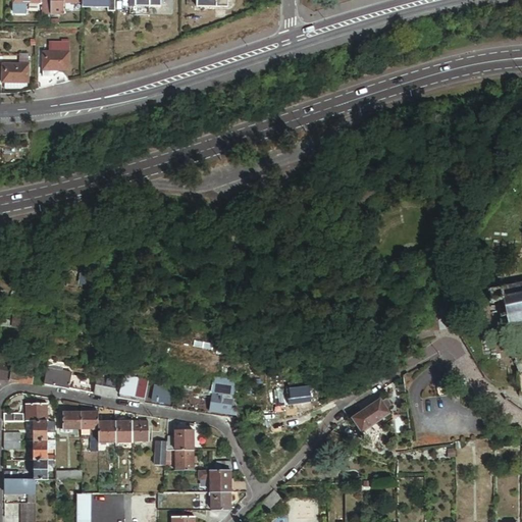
[(51,15),(51,0),(42,0),(43,3),(43,15),(51,15)]
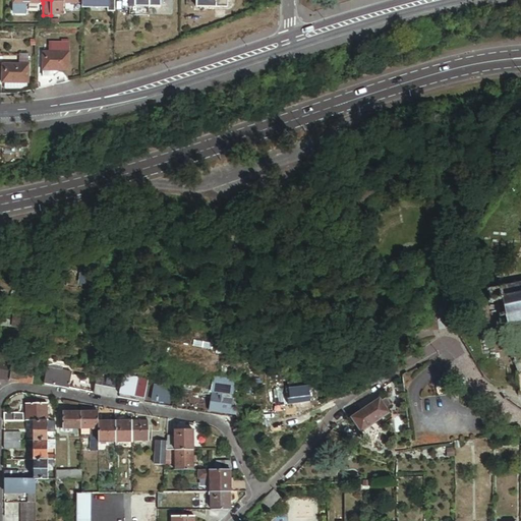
[(62,15),(63,4),(82,4),(82,0),(51,0),(51,15),(62,15)]
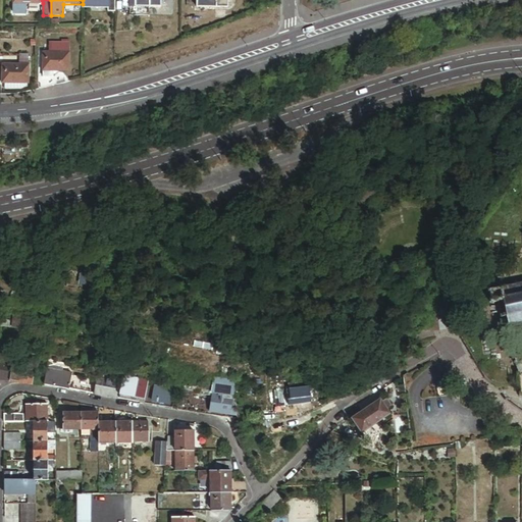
[(28,3),(14,3),(14,15),(28,15),(28,3)]
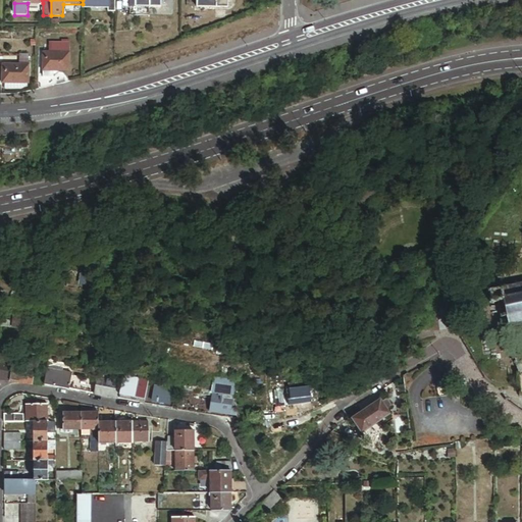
[(50,45),(50,53),(69,53),(69,45),(50,45)]
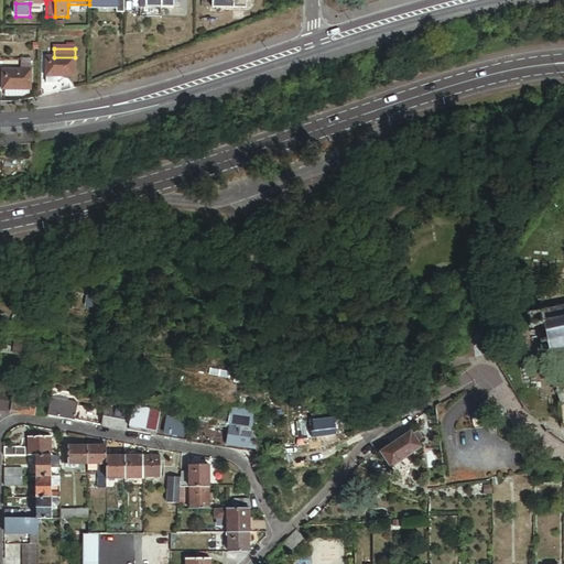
[(75,57),(54,57),(47,57),(47,76),(58,77),(75,77),(75,57)]
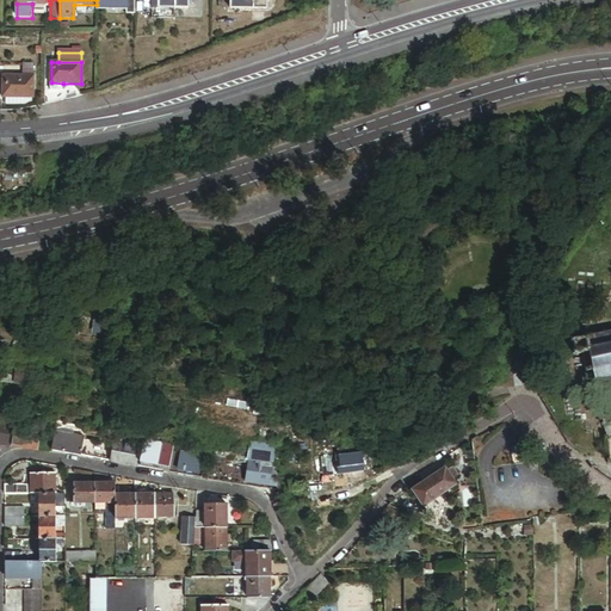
[(24,65),(24,76),(34,76),(35,65),(24,65)]
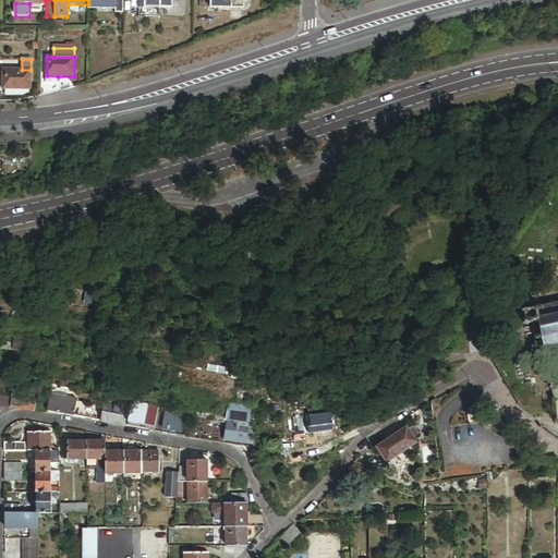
[(31,70),(22,70),(3,70),(3,89),(5,89),(29,89),(31,89),(31,70)]
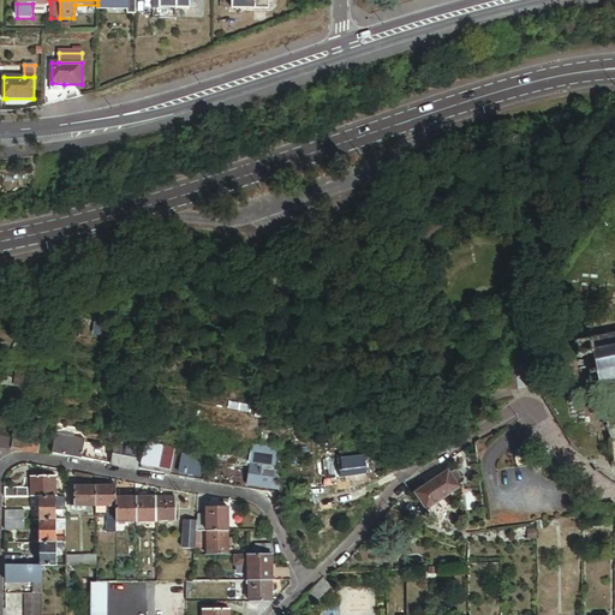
[(52,91),(42,91),(42,108),(64,103),(64,91),(52,91)]
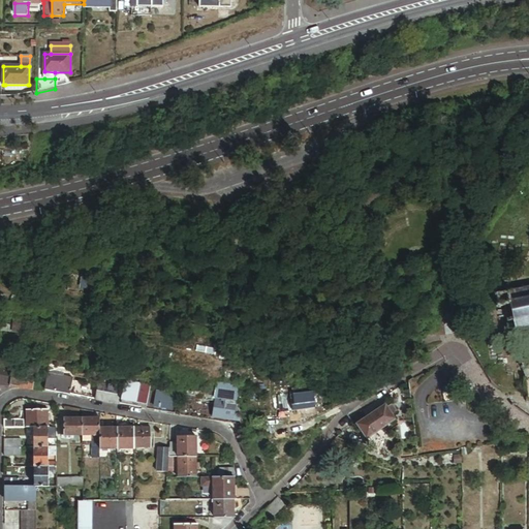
[(130,261),(126,260),(120,282),(124,285),(130,261)]
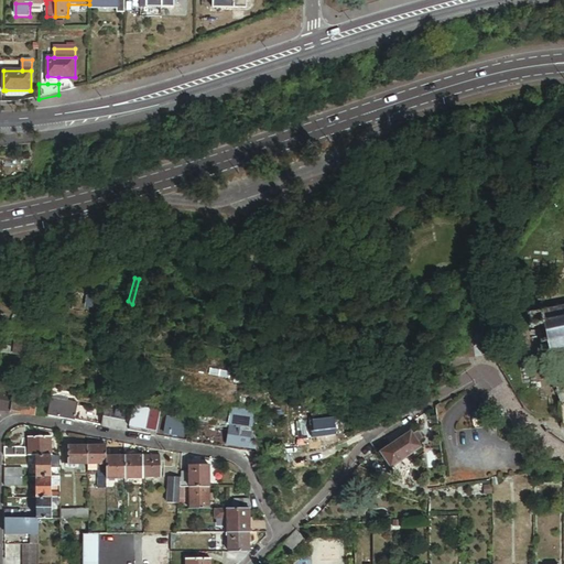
[(563,307),(545,312),(544,307),(540,308),(540,311),(532,313),(531,311),(529,312),(529,313),(527,314),(528,317),(529,317),(531,324),(529,325),(530,328),(531,328),(533,328),(534,328),(544,326),(548,339),(541,340),(541,344),(546,343),(548,350),(545,350),(546,355),(550,354),(550,357),(551,361),(551,364),(550,364),(551,367),(552,367),(554,377),(553,377),(553,379),(555,379),(557,390),(556,391),(556,392),(561,392),(554,360),(553,356),(552,353),(563,349),(563,307)]
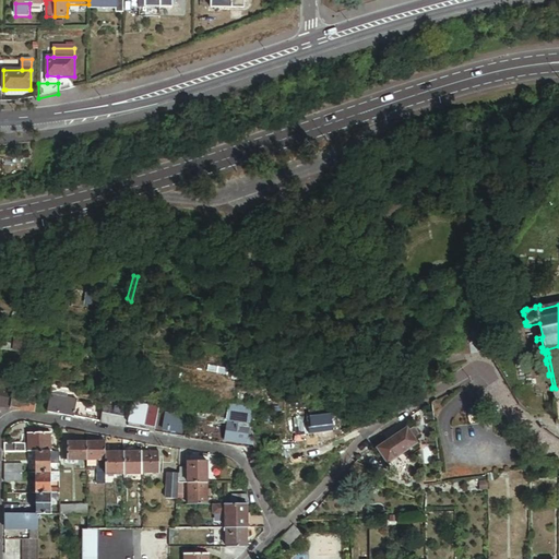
[(12,353),(23,354),(24,343),(13,342),(12,353)]
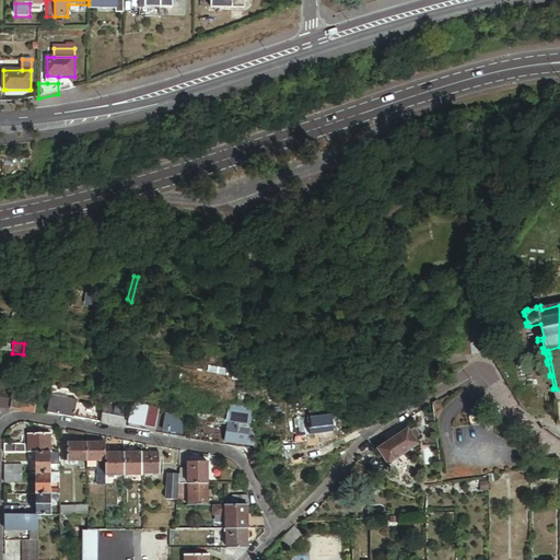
[(24,343),(23,354),(23,356),(51,359),(53,346),(24,342),(24,343)]
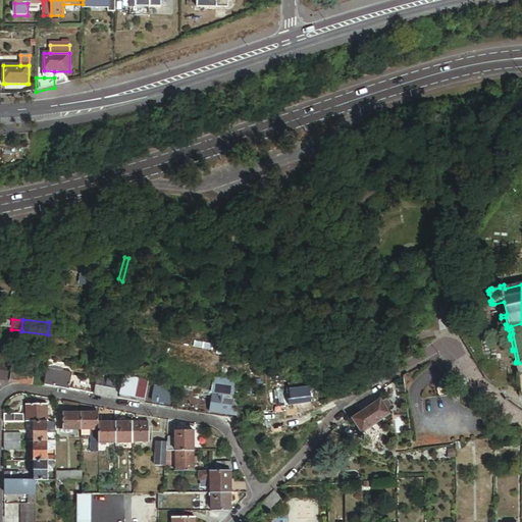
[(0,379),(10,381),(13,364),(13,363),(0,361),(0,379)]
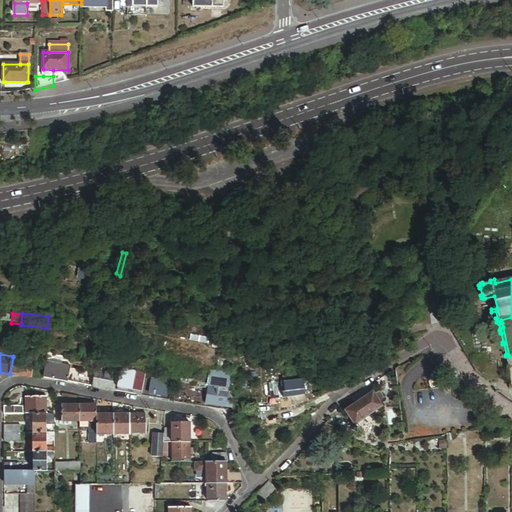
[(13,357),(10,374),(31,377),(35,361),(13,357)]
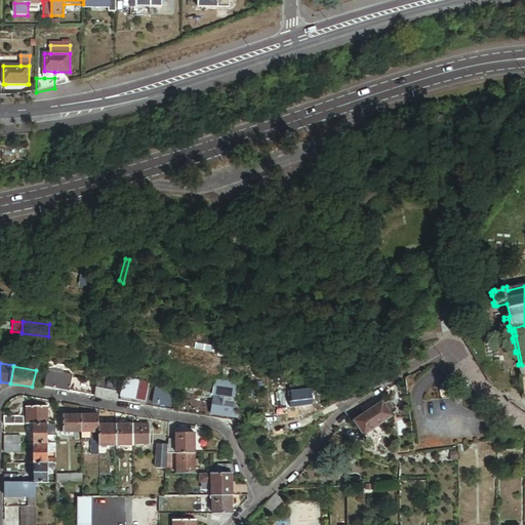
[(43,388),(69,392),(71,380),(72,376),(72,375),(63,373),(46,371),(43,388)]
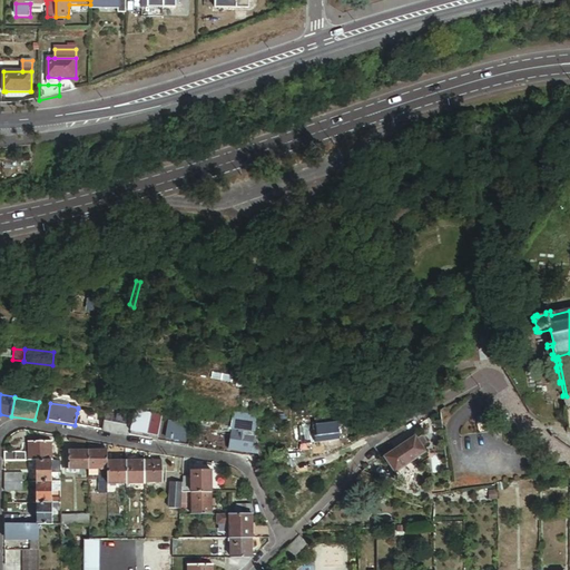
[(78,408),(78,409),(81,410),(80,413),(79,420),(87,421),(87,422),(86,428),(87,428),(94,429),(95,423),(102,424),(105,414),(87,411),(88,408),(88,406),(78,405),(78,408)]
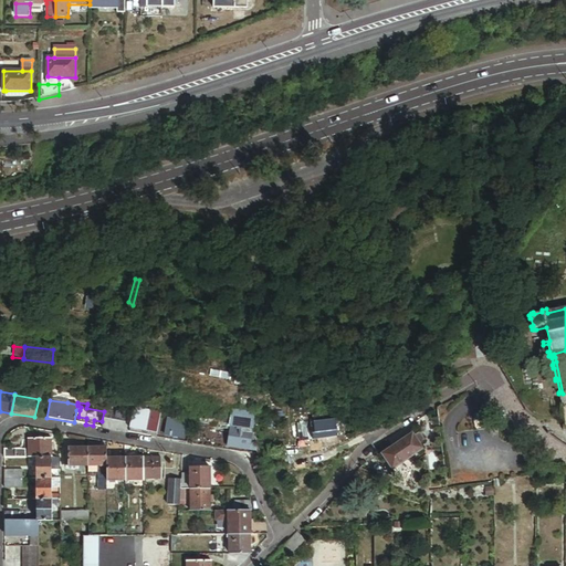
[(132,412),(104,408),(104,411),(102,421),(101,428),(128,433),(128,432),(132,412)]
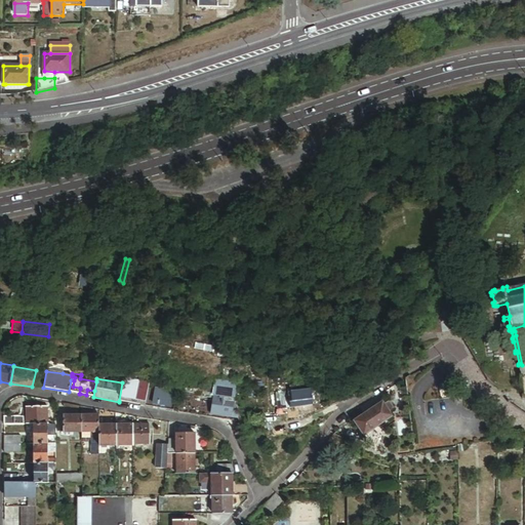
[(122,382),(119,401),(145,406),(147,395),(149,384),(122,379),(122,382)]
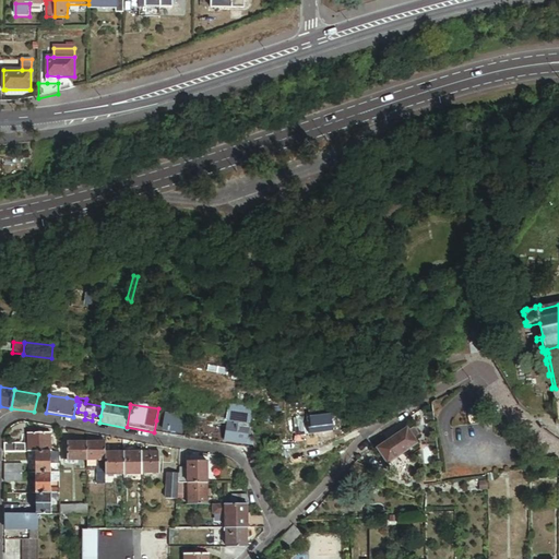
[(249,424),(250,420),(250,419),(251,412),(227,408),(226,419),(235,421),(236,418),(242,419),(242,423),(249,424)]
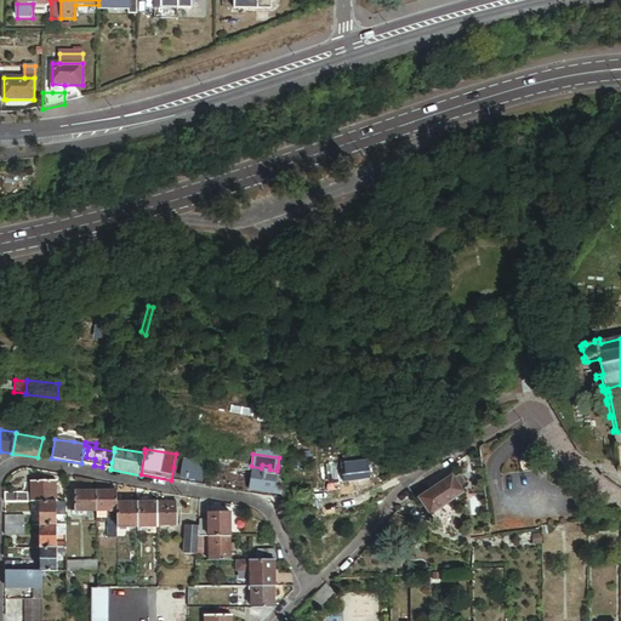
[(369,466),(369,460),(348,462),(341,463),(342,469),(336,469),(337,482),(376,478),(375,465),(369,466)]
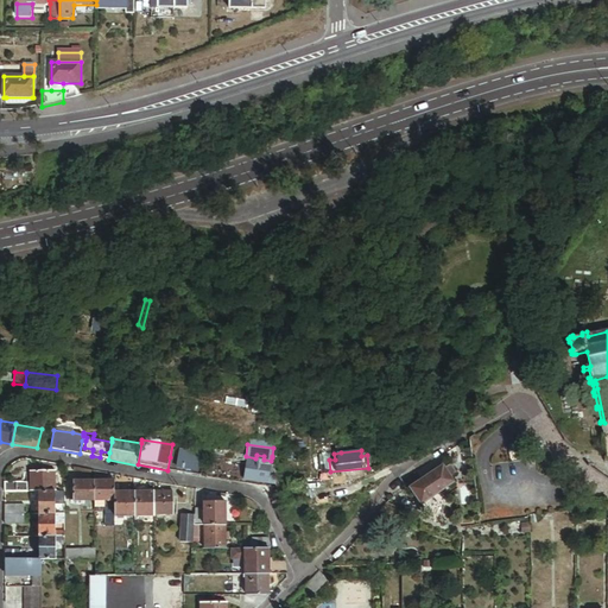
[(263,462),(264,460),(264,456),(257,455),(255,458),(255,461),(247,460),(244,477),(268,482),(271,463),(263,462)]
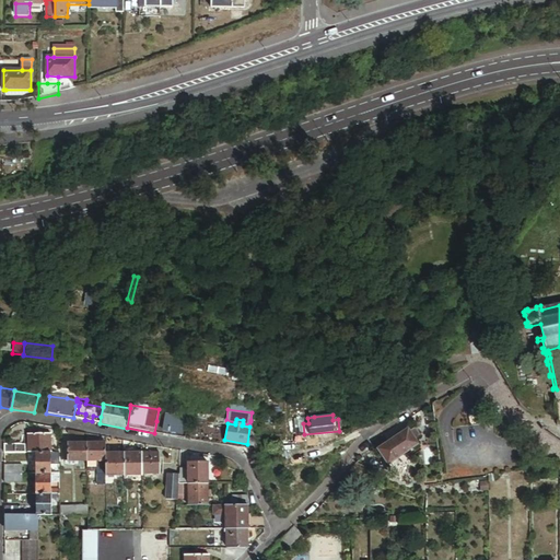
[(156,421),(154,433),(185,438),(186,427),(156,421)]
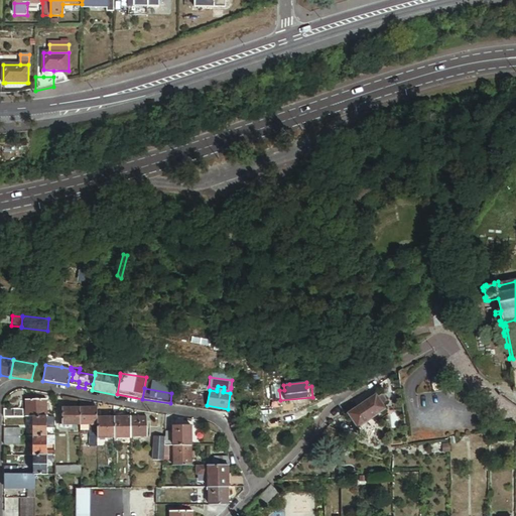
[(201,408),(204,393),(177,389),(175,404),(201,408)]
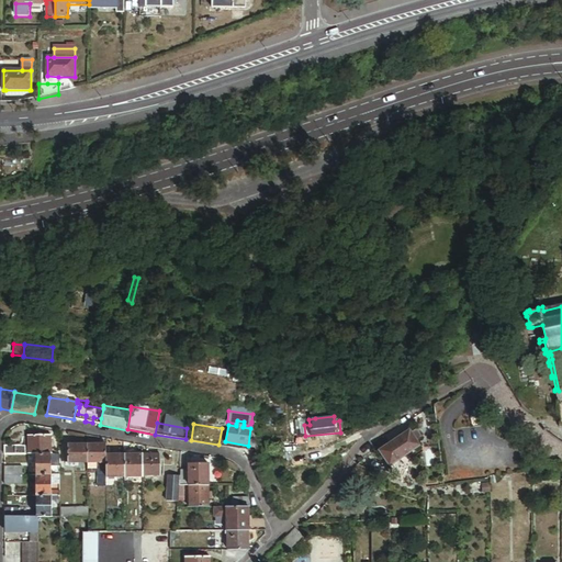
[(418,442),(413,434),(409,430),(379,451),(390,468),(420,447),(418,442)]
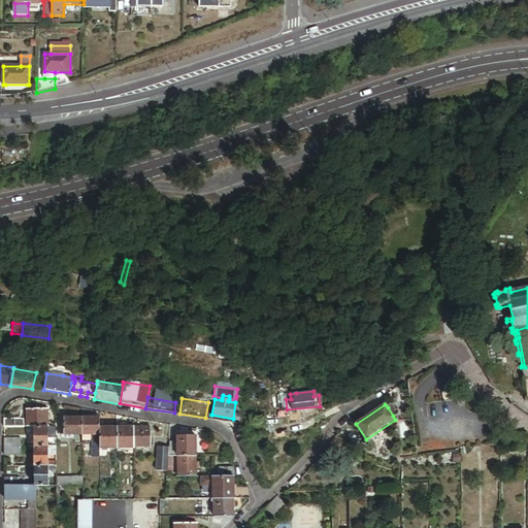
[(392,404),(388,407),(393,416),(398,413),(392,404)]
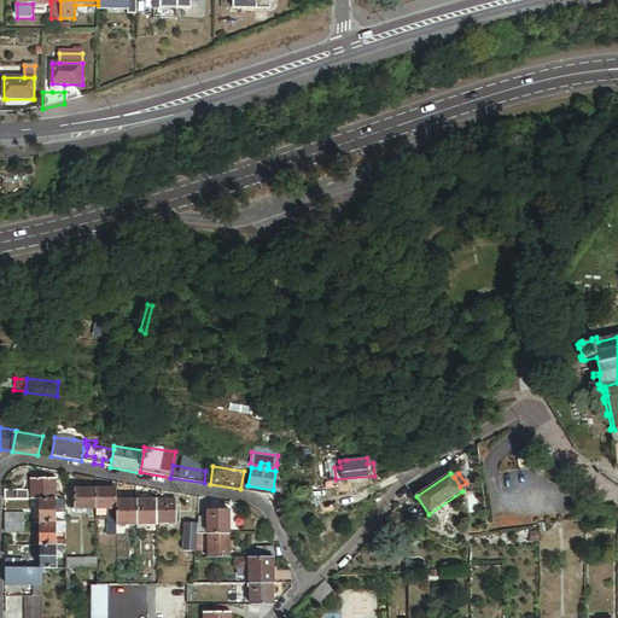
[(33,479),(33,500),(41,500),(57,500),(56,479),(33,479)]
